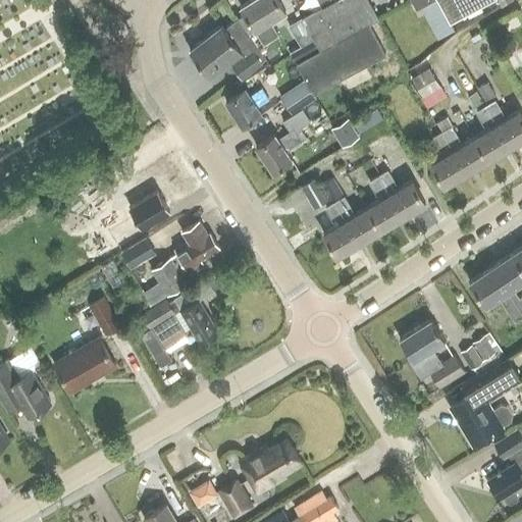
[(278,0),(250,0),(241,6),(263,42),(279,32),(271,20),(285,11),(278,0)]
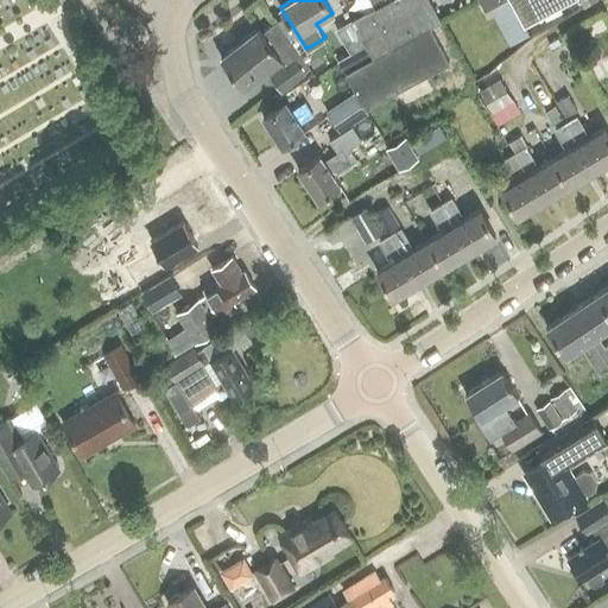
[(346,74),(358,95),(365,108),(449,62),(430,27),(441,20),(429,0),(371,0),(375,7),(352,20),(367,45),(374,57),(346,74)]
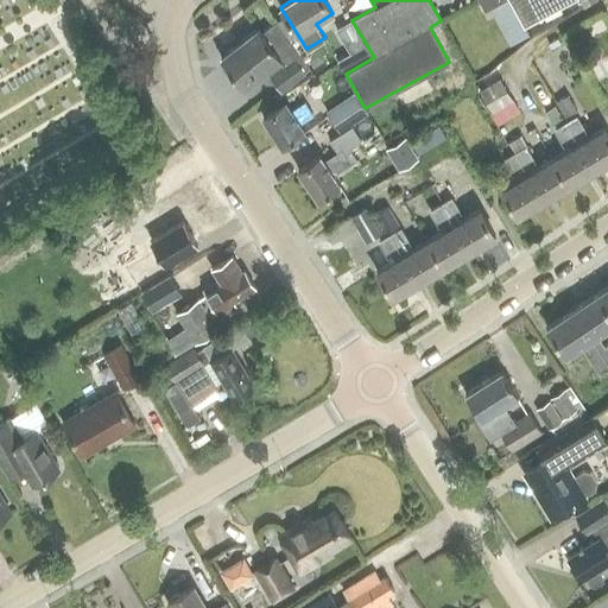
[(508,0),(479,0),(486,13),(508,0)]
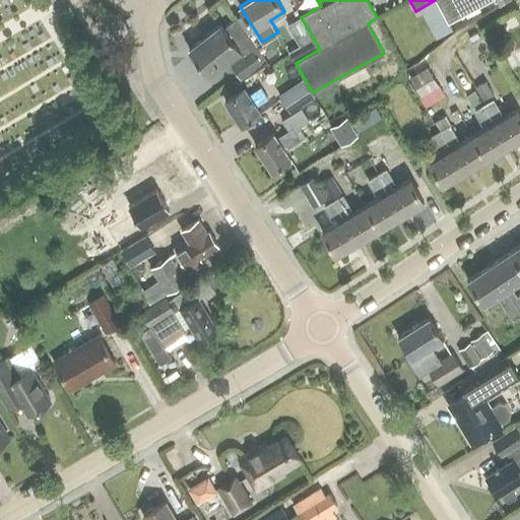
[(509,0),(436,0),(449,23),(491,0),(496,0),(500,5),(509,0)]
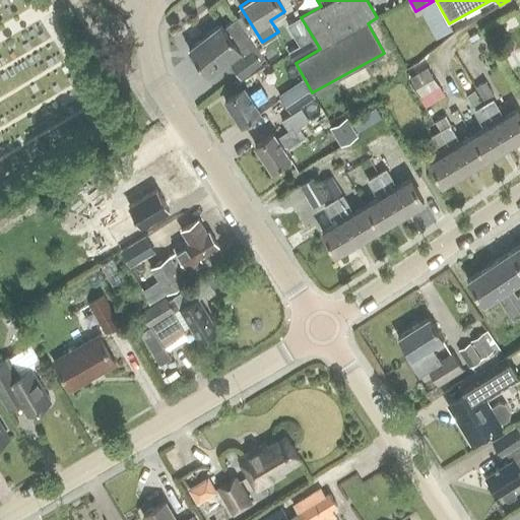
[(223,28),(221,24),(189,50),(208,74),(230,58),(235,65),(233,66),(241,77),(265,58),(253,40),(237,18),(223,28)]
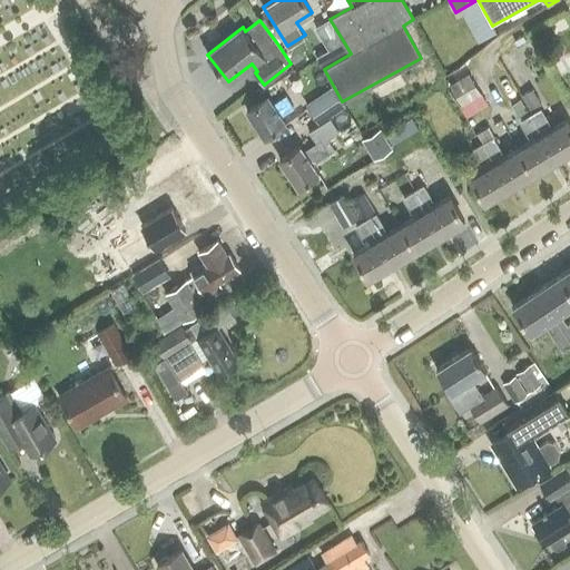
[(344,42),(317,57),(324,69),(351,53),(344,42)]
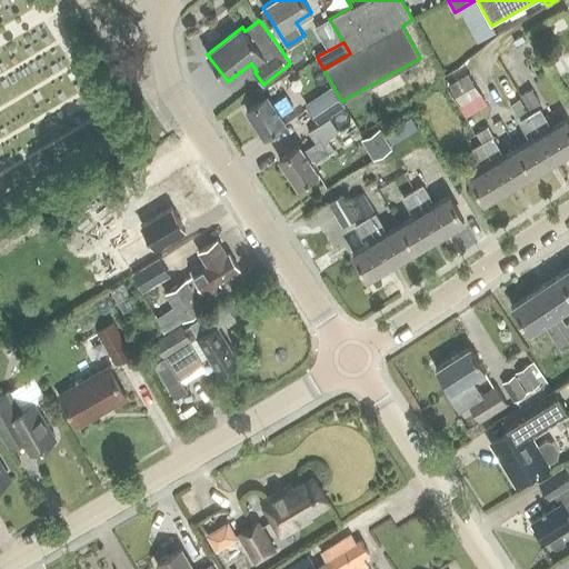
[(278,77),(283,91),(298,86),(292,71),(278,77)]
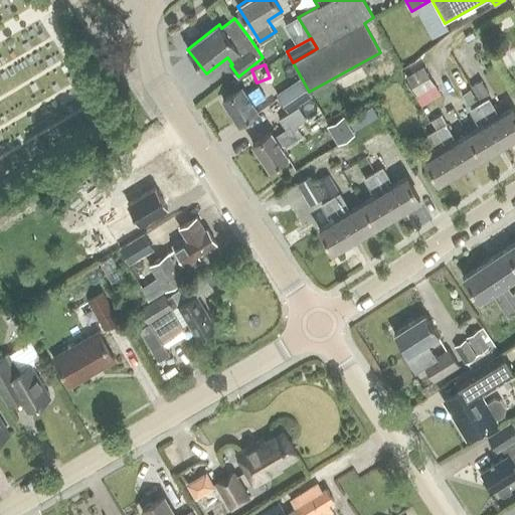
[(417,96),(435,84),(423,66),(406,77),(417,96)]
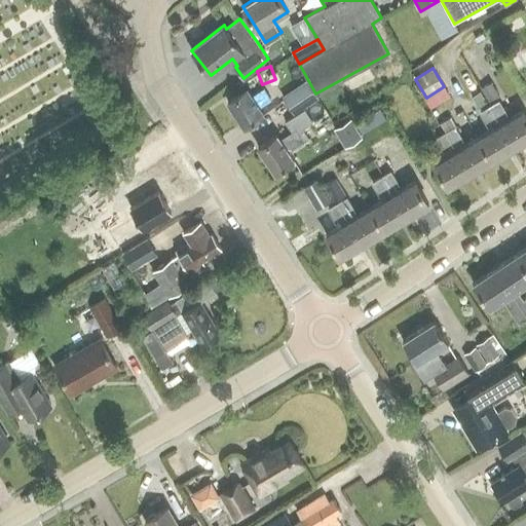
[(294,115),(318,99),(306,80),(282,97),(294,115)]
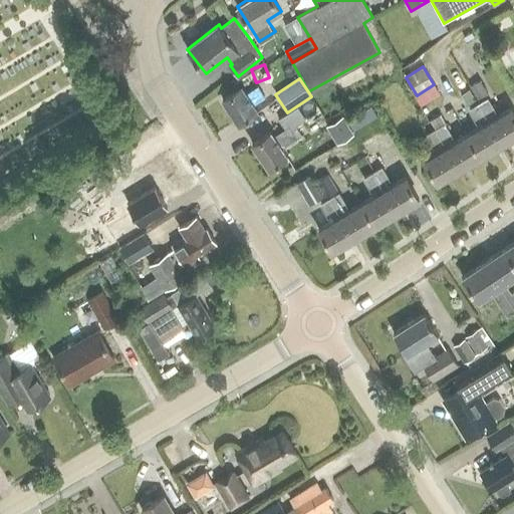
[(489,93),(481,80),(470,86),(478,100),(489,93)]
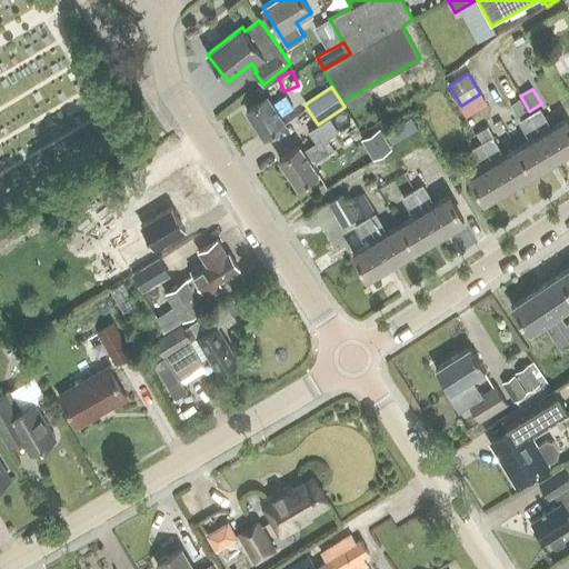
[(292,108),(286,97),(285,97),(272,105),(267,96),(247,110),(265,138),(285,123),(280,116),(292,108)]
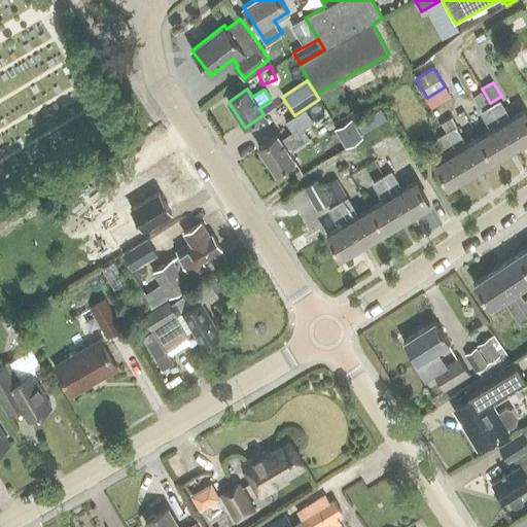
[(473,95),(480,106),(489,101),(482,90),(473,95)]
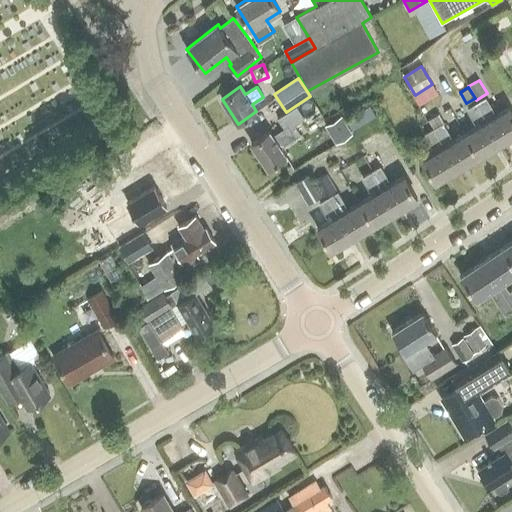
[(511,136),(511,112),(509,108),(493,118),(490,114),(494,112),(486,98),(477,103),(487,121),(501,143),(511,136)]
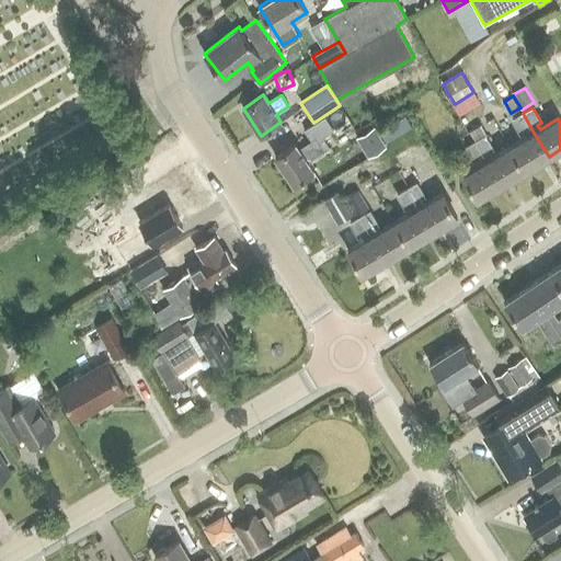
[(336,110),(325,116),(333,129),(344,123),(336,110)]
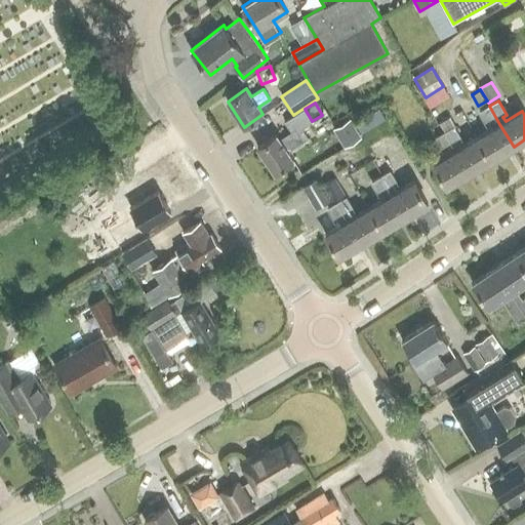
[(491,160),(514,147),(499,124),(489,106),(480,112),(488,125),(491,123),(494,127),(478,137),(491,160)]
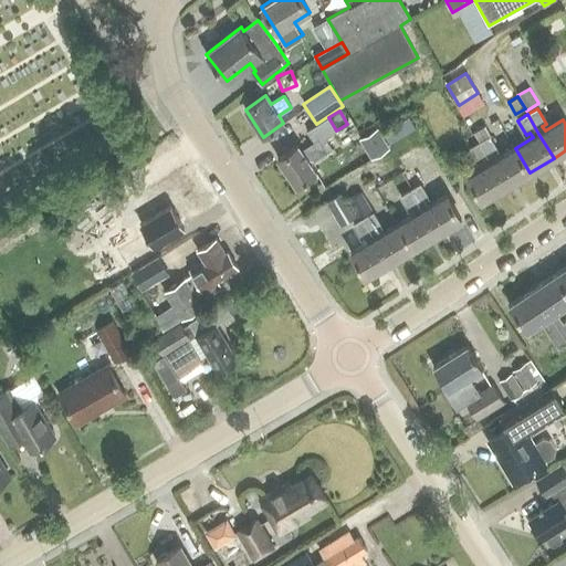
[(325,138),(336,130),(328,117),(306,132),(314,143),(302,150),(299,145),(278,158),(296,186),(316,173),(310,163),(332,148),(325,138)]
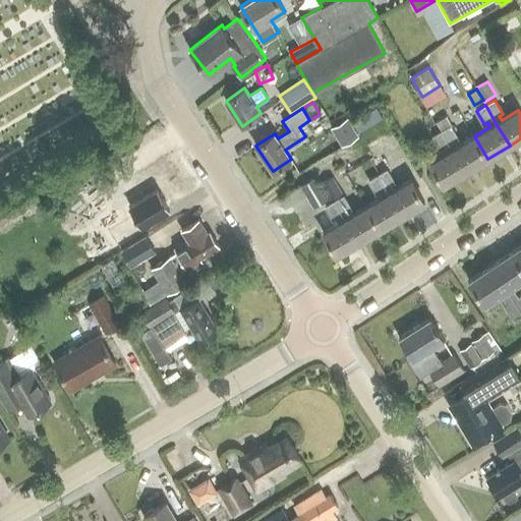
[(447,116),(436,122),(442,131),(451,126),(452,125),(447,116)]
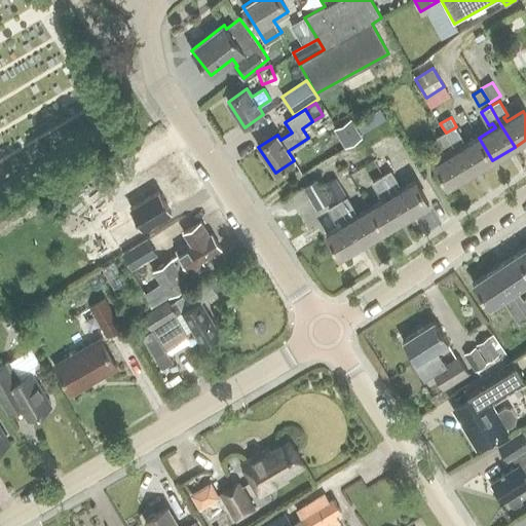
[(350,120),(334,129),(345,147),(361,137),(350,120)]
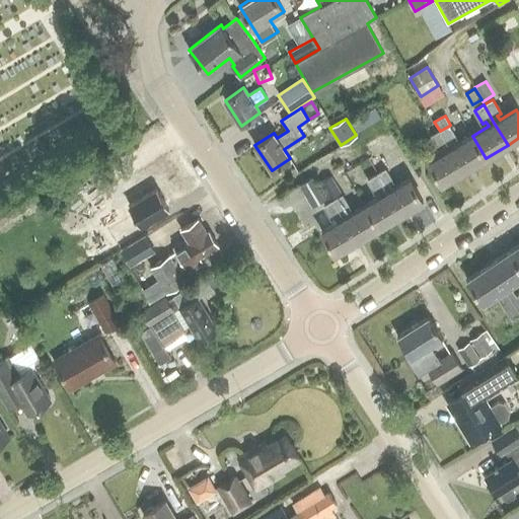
[(463,171),(464,171),(486,158),(472,136),(456,145),(453,141),(457,139),(449,126),(440,131),(450,149),(463,171)]
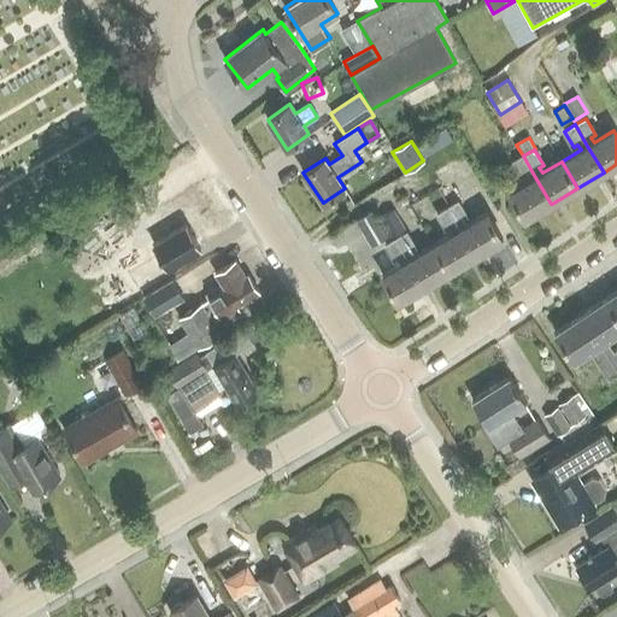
[(526,219),(551,204),(535,177),(523,156),(512,162),(522,178),(526,176),(529,181),(509,193),(526,219)]
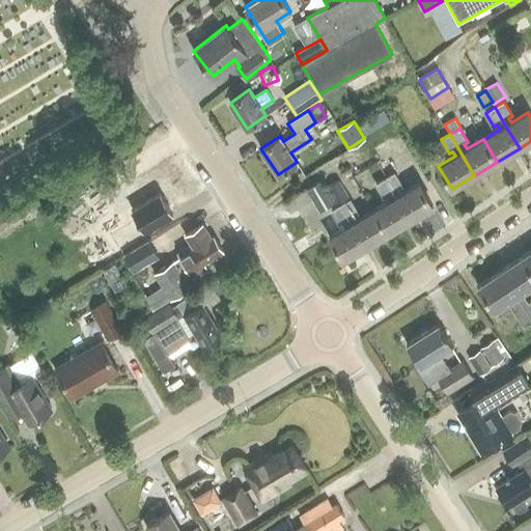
[(432,206),(419,183),(401,193),(399,189),(402,187),(394,173),(388,177),(386,178),(396,196),(411,220),(432,206)]
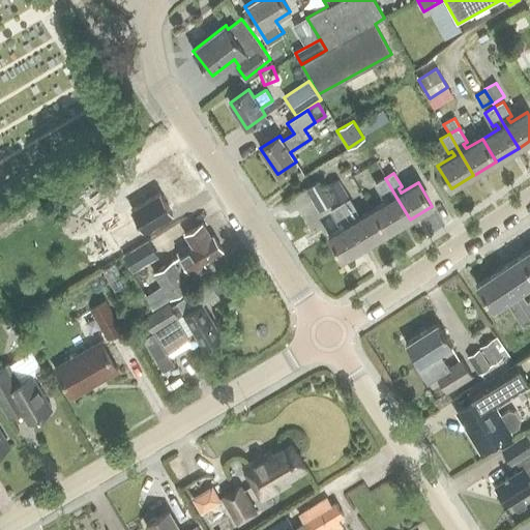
[(387,196),(390,200),(374,209),(387,233),(410,219),(395,196),(385,178),(376,183),(384,198),(387,196)]
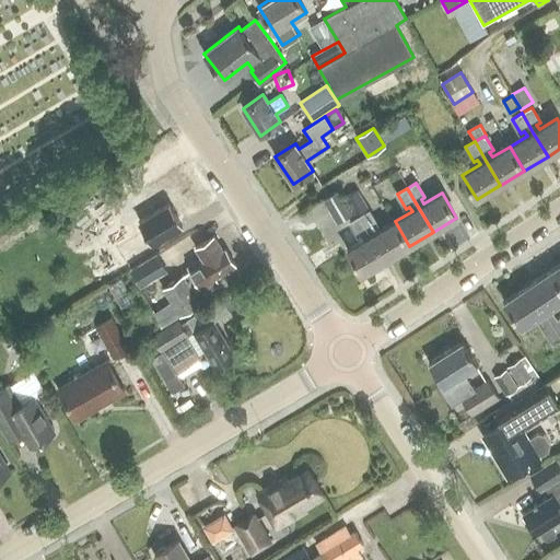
[(357,190),(345,197),(357,217),(369,210),(357,190)]
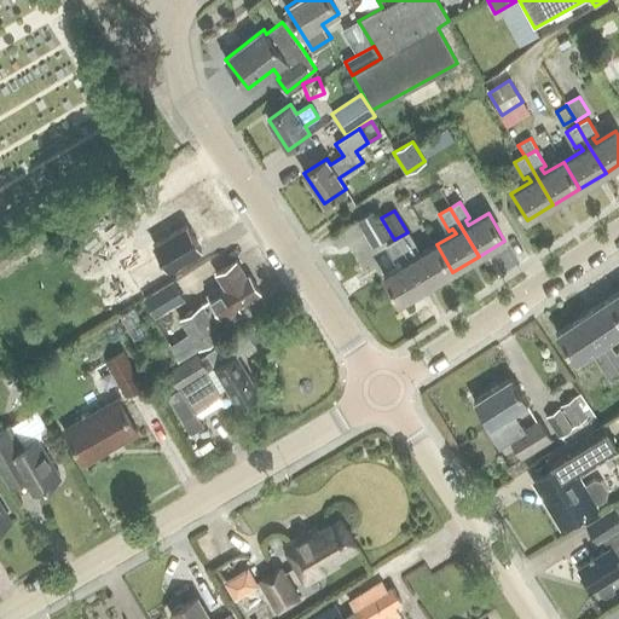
[(389,238),(374,212),(358,220),(374,247),(389,238)]
